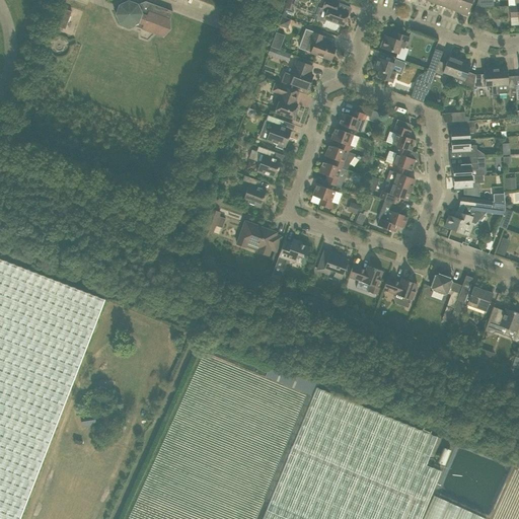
[(337,8),(339,2),(331,0),(325,0),(322,8),(327,10),(324,19),(325,19),(323,25),(324,26),(335,30),(337,28),(339,24),(344,25),(348,13),(337,8)]
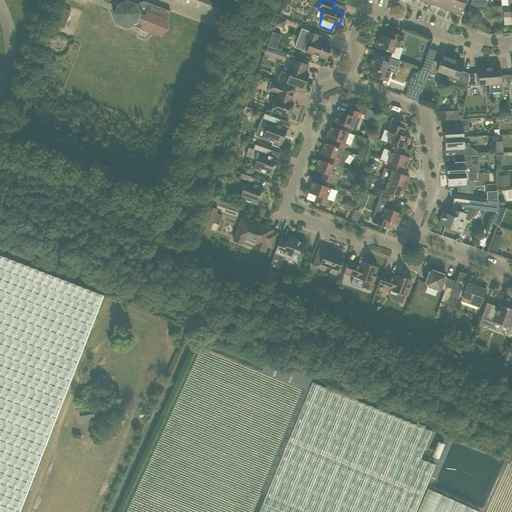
[(438,0),(436,6),(461,15),(465,0),(438,0)]
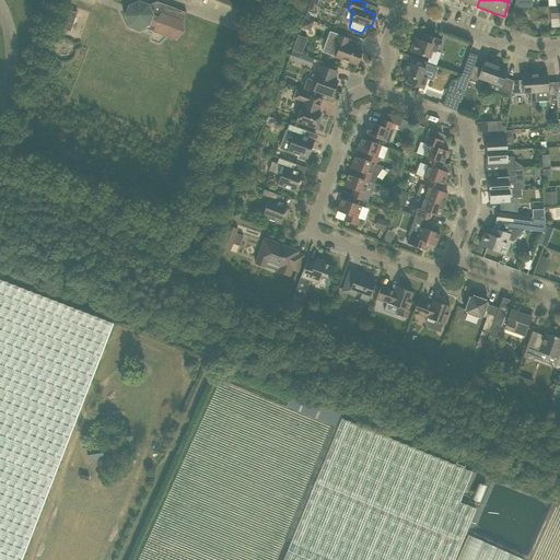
[(515,0),(513,7),(521,10),(533,9),(532,0),(515,0)]
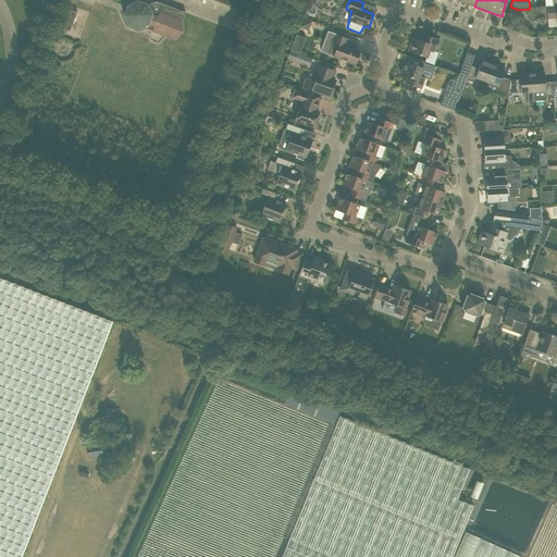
[(183,21),(185,12),(156,1),(148,4),(138,1),(128,5),(124,15),(128,25),(139,29),(143,27),(152,31),(175,39),(183,32),(183,21)]
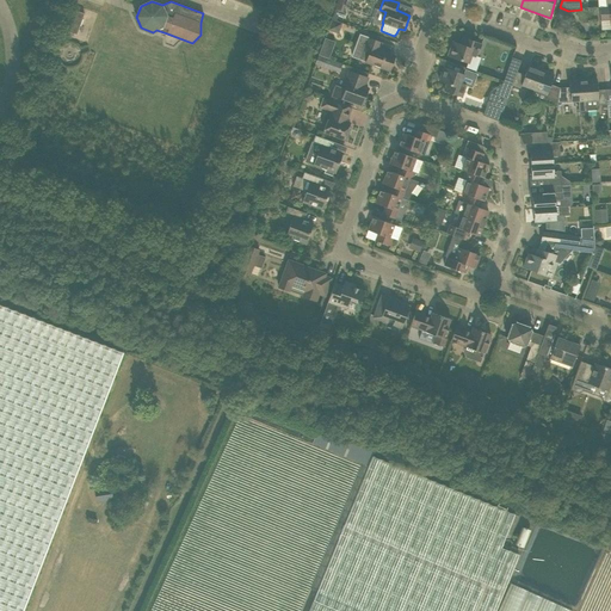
[(610,6),(606,6),(600,7),(600,20),(610,20),(610,30),(610,29),(610,6)]
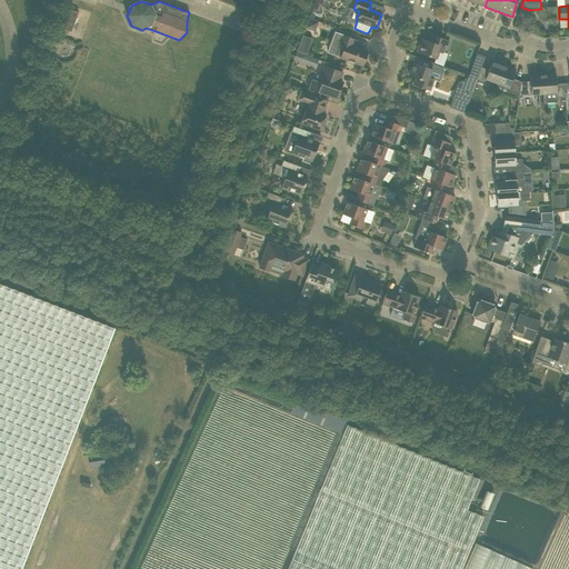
[(521,7),(518,17),(529,21),(533,11),(529,10),(521,7)]
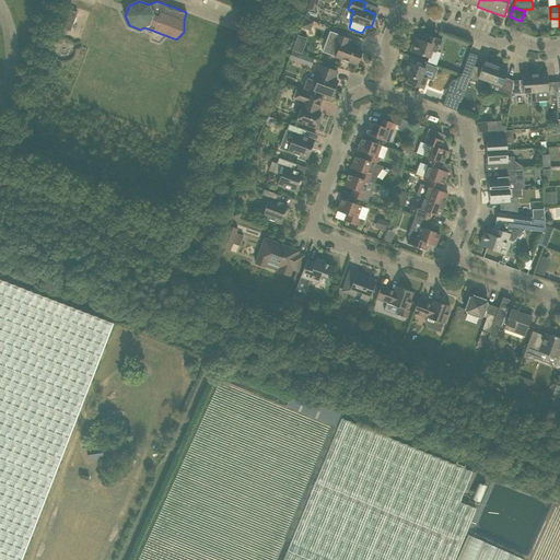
[(301,27),(306,30),(312,27),(314,21),(304,18),(301,27)]
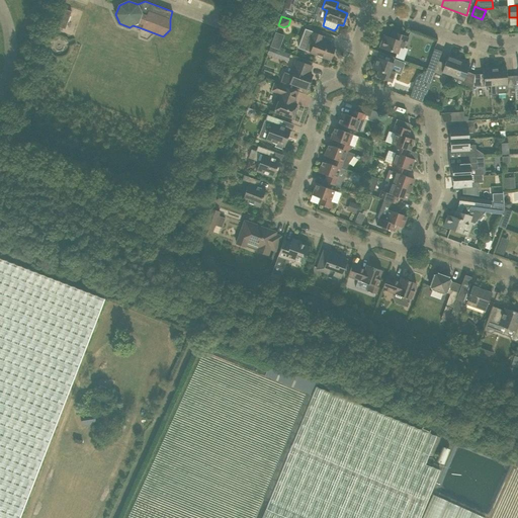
[(330,60),(335,47),(322,42),(324,36),(305,28),(297,48),(318,56),(318,57),(322,58),(322,57),(330,60)]
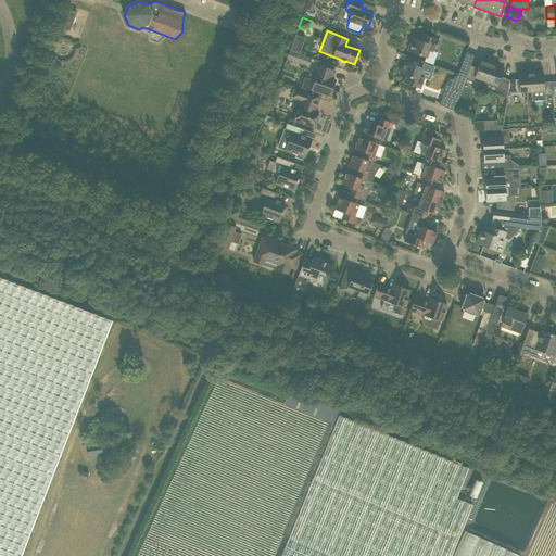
[(438,40),(424,35),(421,34),(419,40),(413,38),(407,51),(426,58),(429,50),(433,52),(438,40)]
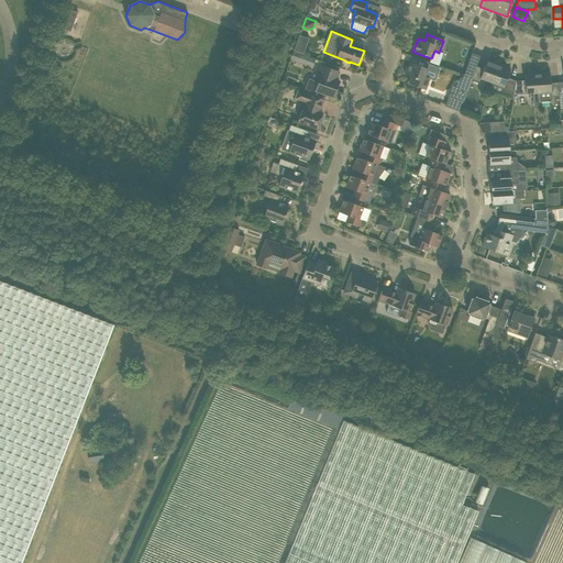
[(472,53),(464,76),(472,79),(476,66),(481,56),(472,53)]
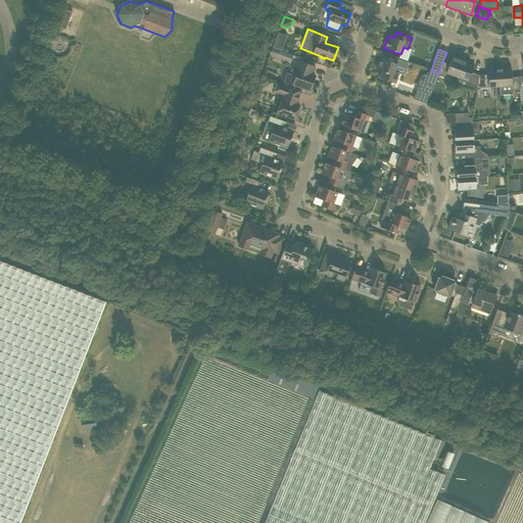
[(292,54),(286,52),(284,58),(290,60),(292,54)]
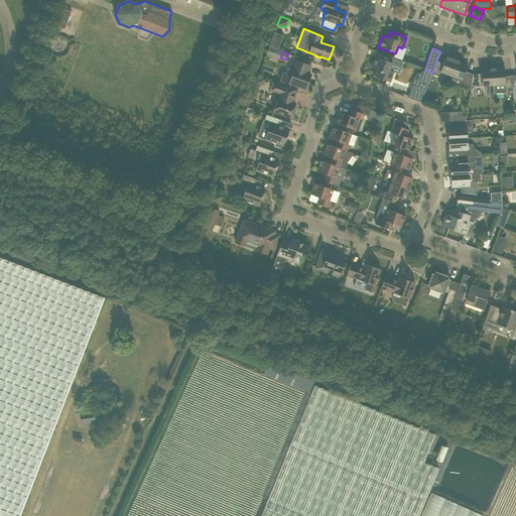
[(443,63),(436,60),(432,73),(439,75),(440,72),(450,76),(458,58),(446,54),(443,63)]
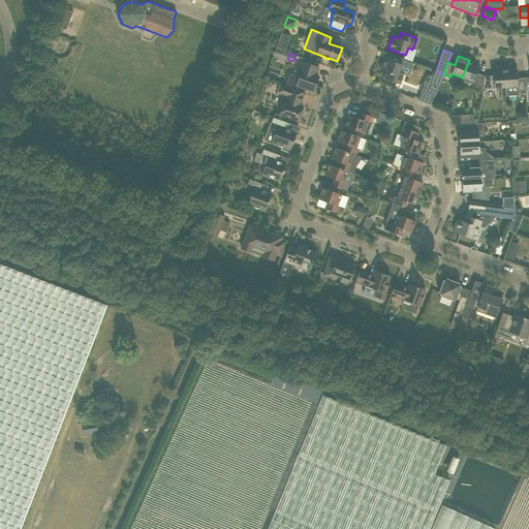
[(384,79),(400,85),(404,72),(400,71),(402,64),(384,58),(380,70),(386,72),(384,79)]
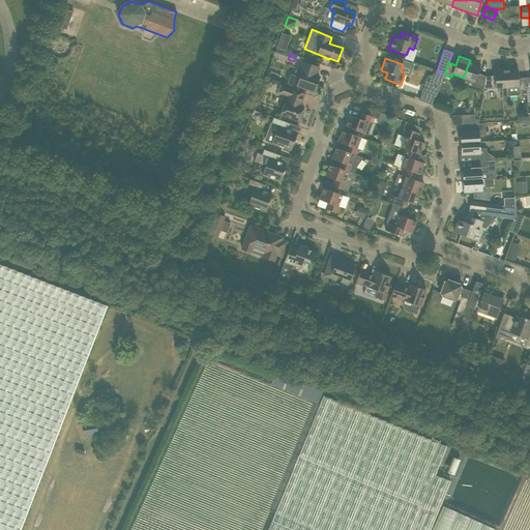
[(480,64),(470,60),(463,78),(474,82),(473,85),(483,89),(486,77),(477,74),(480,64)]
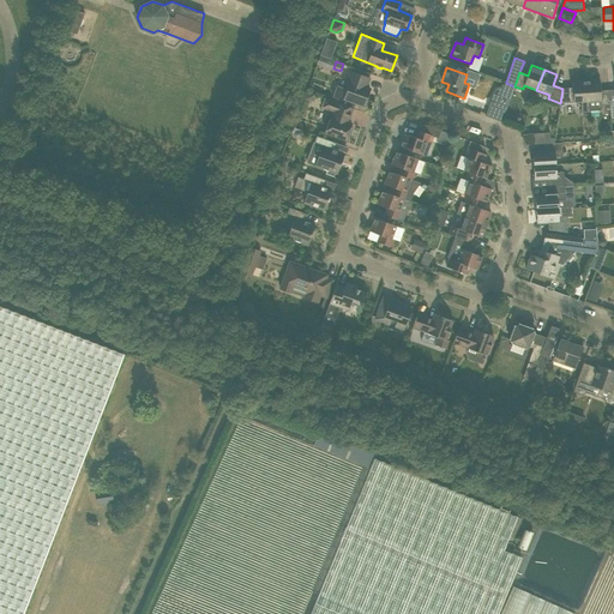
[(344,101),(345,100),(363,106),(369,89),(366,88),(369,78),(351,72),(345,89),(337,85),(332,97),(344,101)]
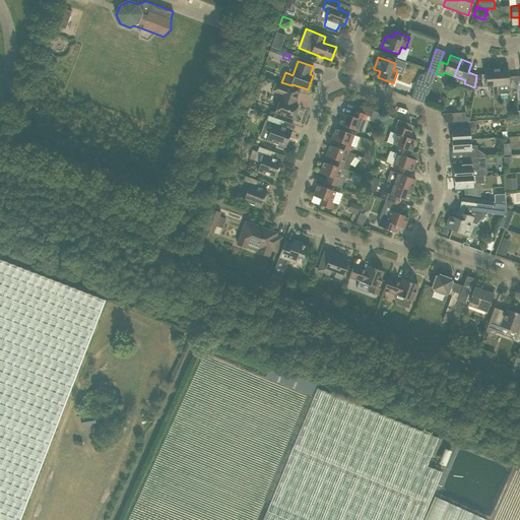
[(516,88),(516,80),(516,76),(509,76),(508,66),(497,67),(499,94),(508,93),(510,91),(510,89),(516,88)]
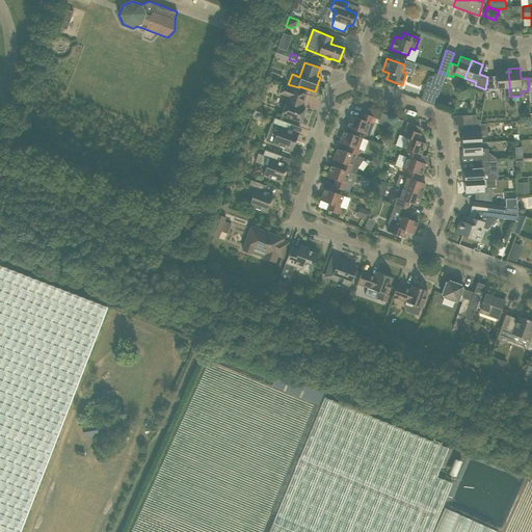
[(497,76),(487,77),(485,89),(503,88),(504,98),(510,98),(510,97),(508,69),(496,70),(497,76)]
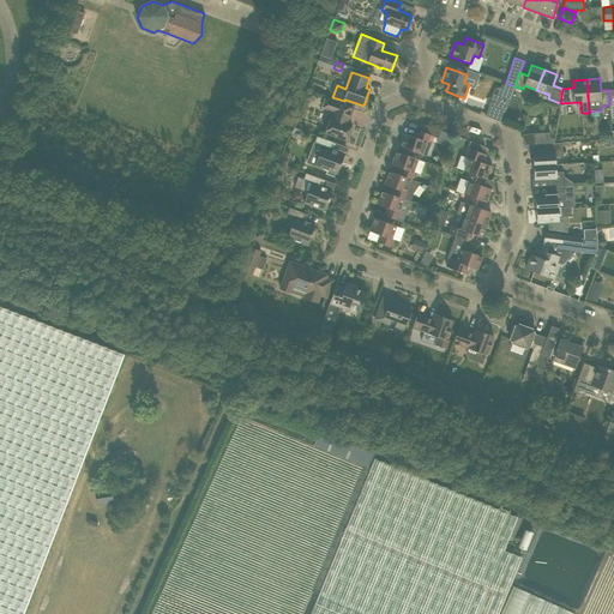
[(506,83),(505,89),(504,88),(497,107),(506,110),(515,86),(506,83)]
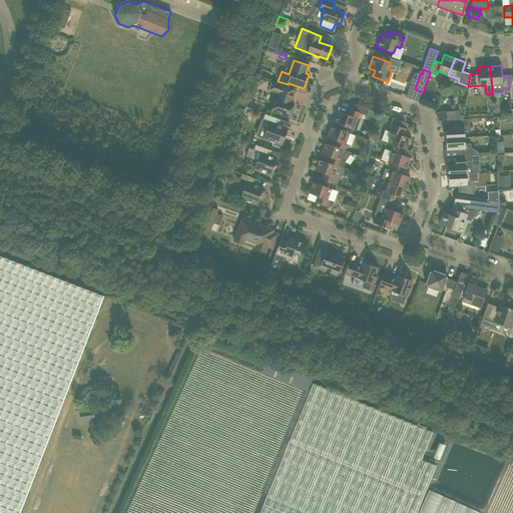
[(294,103),(292,102),(296,90),(272,82),(269,90),(275,92),(272,102),(275,103),(272,111),(289,117),(294,103)]
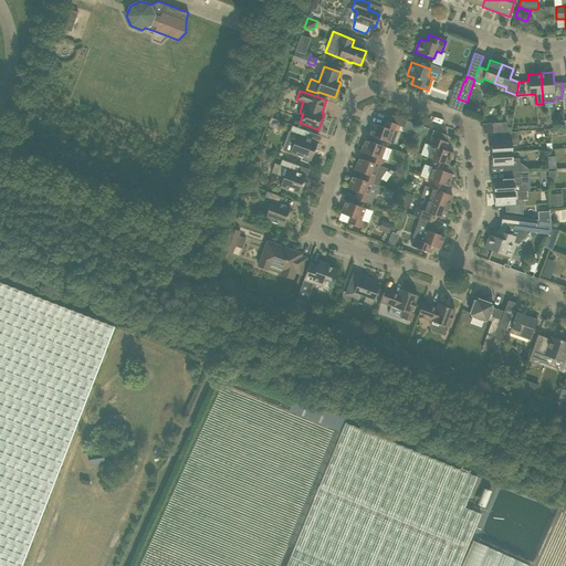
[(385,127),(374,123),(369,135),(389,143),(391,136),(396,137),(399,126),(404,127),(407,121),(391,115),(389,122),(387,121),(385,127)]
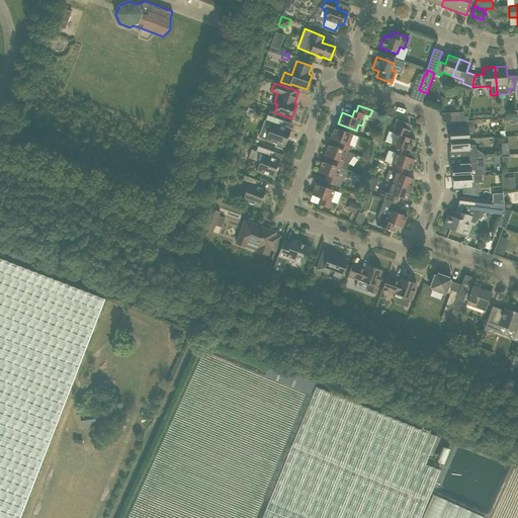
[(458,121),(464,120),(464,111),(450,112),(451,121),(458,121)]
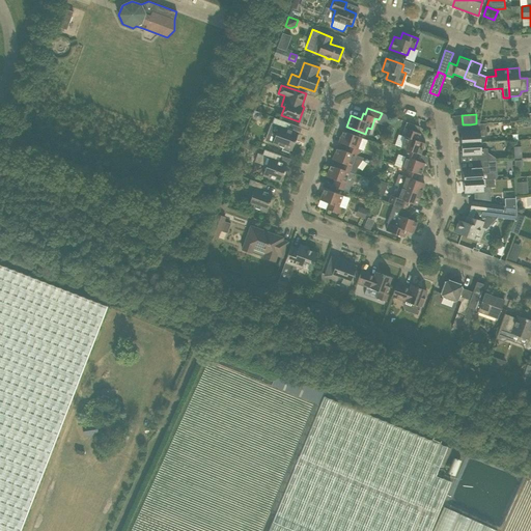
[(288,130),(290,123),(274,117),(272,123),(278,127),(272,143),(283,147),(282,150),(288,152),(289,149),(291,150),(298,133),(288,130)]
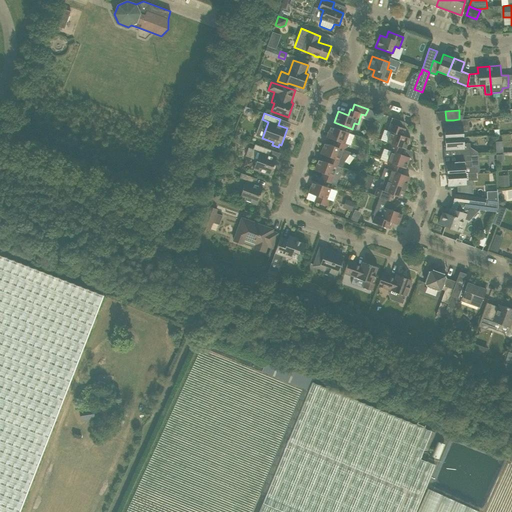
[(392,118),(387,131),(391,132),(387,142),(390,143),(401,147),(405,149),(409,138),(403,136),(405,129),(402,128),(404,122),(392,118)]
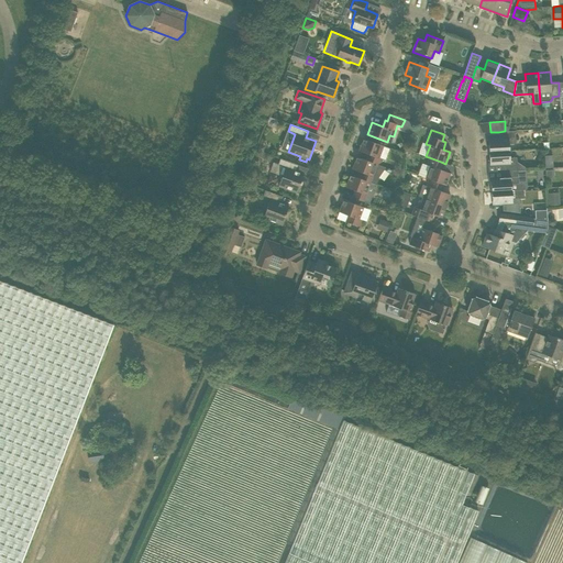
[(488,140),(489,152),(509,151),(509,144),(516,144),(516,131),(505,131),(498,132),(498,139),(488,140)]
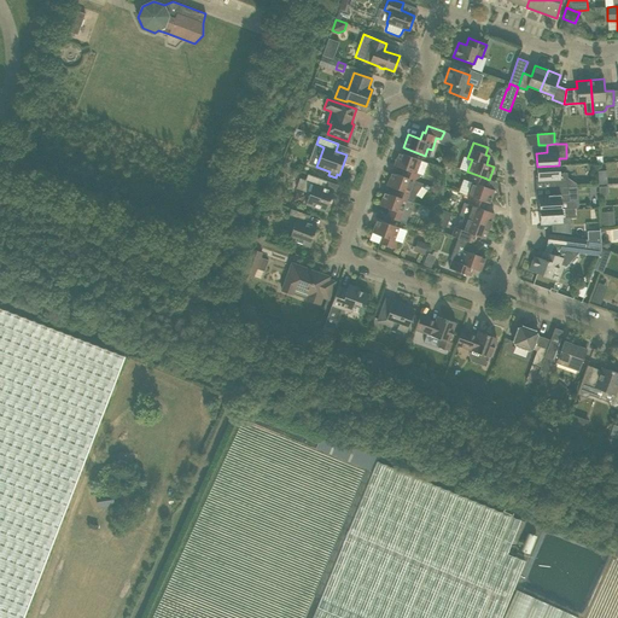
[(418,181),(420,175),(424,176),(429,163),(400,152),(395,165),(407,170),(404,176),(418,181)]
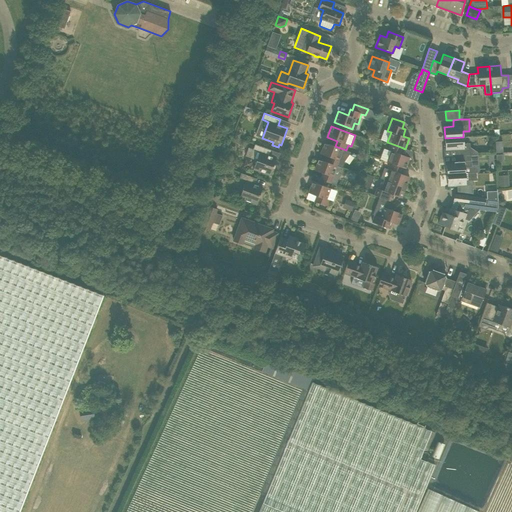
[(454,149),(455,156),(471,155),(470,143),(463,143),(463,137),(445,138),(446,150),(454,149)]
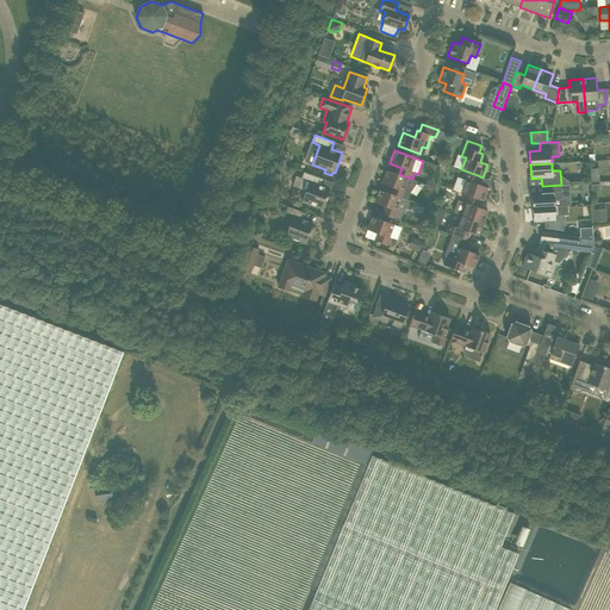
[(394,187),(392,194),(408,200),(411,192),(416,184),(417,181),(412,179),(399,174),(387,170),(383,182),(394,187)]
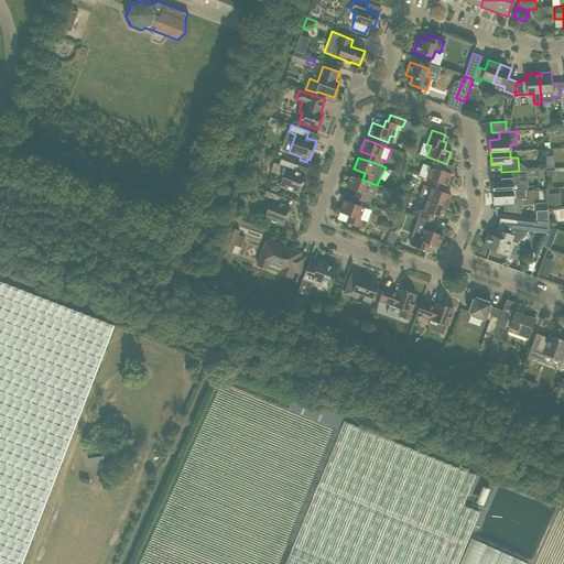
[(442,162),(430,158),(427,165),(431,166),(426,179),(430,180),(442,184),(446,185),(451,173),(440,170),(442,162)]
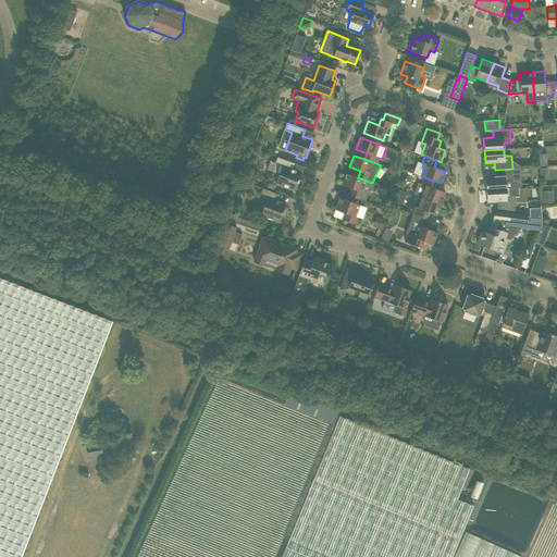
[(277,157),(275,162),(270,160),(267,170),(280,174),(275,184),(294,190),(296,184),(298,184),(300,181),(298,178),(300,172),(293,170),(295,163),(277,157)]
